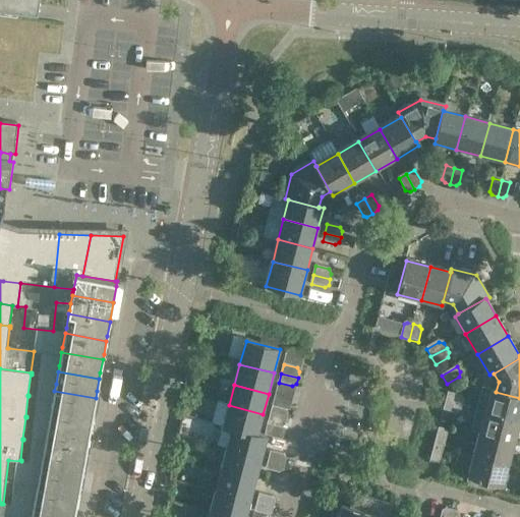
[(519,421),(519,398),(496,392),(483,389),(478,411),(519,421)]
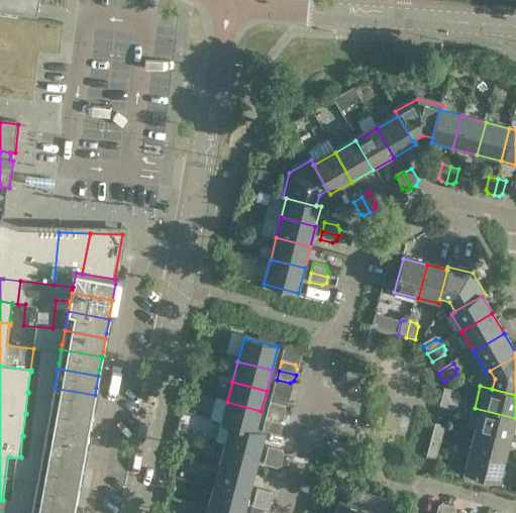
[(52,399),(50,407),(91,414),(93,406),(95,395),(54,388),(52,399)]
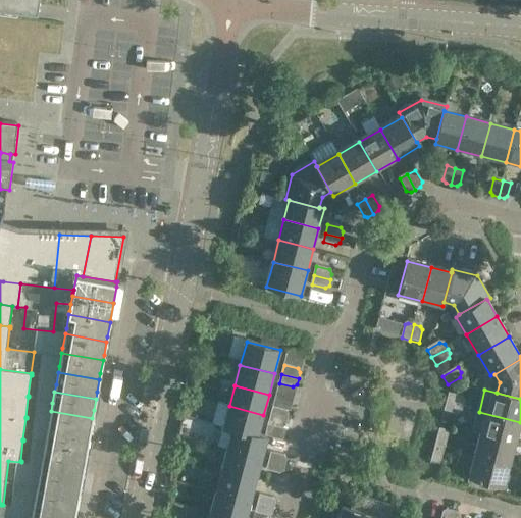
[(447,403),(464,408),(466,403),(463,398),(450,395),(447,403)]
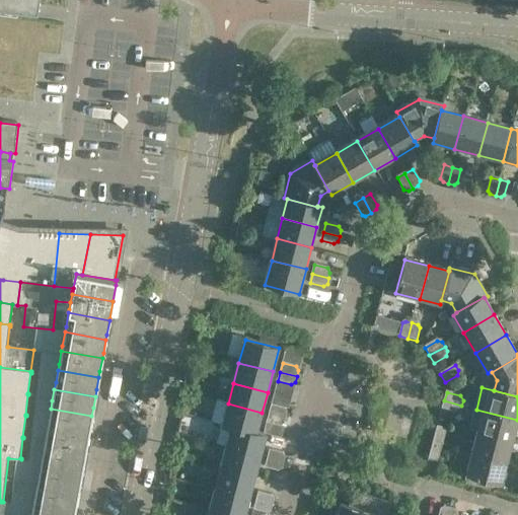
[(460,411),(461,406),(444,400),(442,410),(456,414),(460,411)]
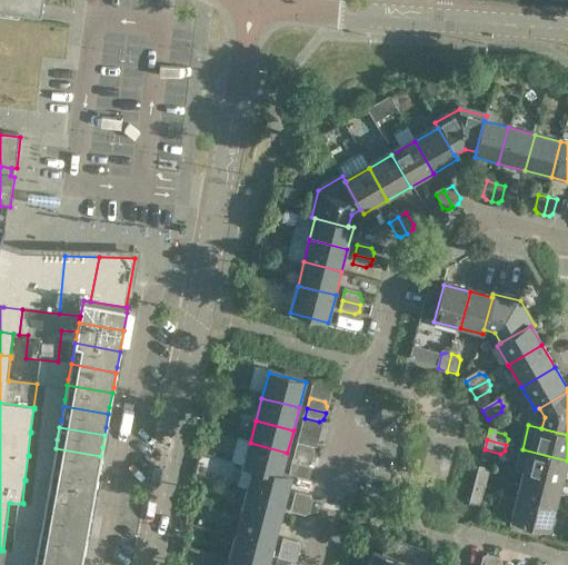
[(287,453),(250,443),(243,467),(253,469),(255,467),(281,474),(287,453)]
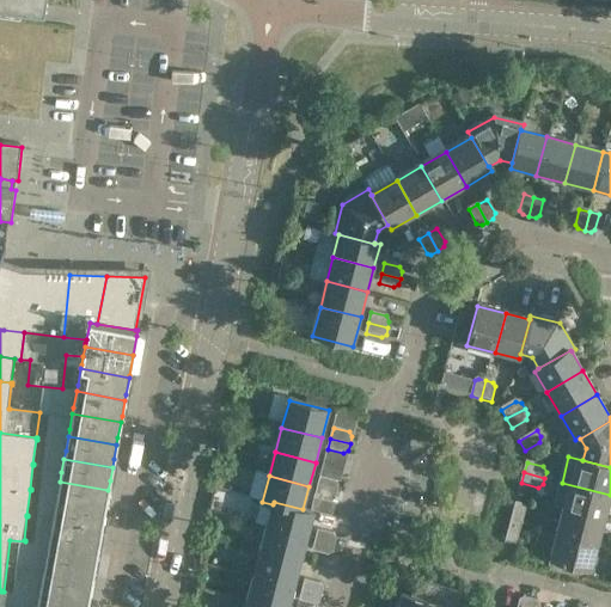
[(319,478),(317,488),(337,492),(338,486),(336,482),(319,478)]
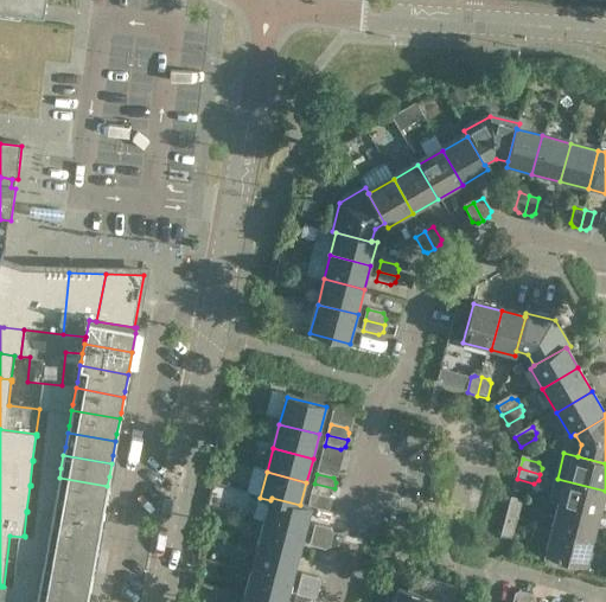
[(57,488),(55,500),(103,508),(106,498),(107,486),(59,478),(57,488)]
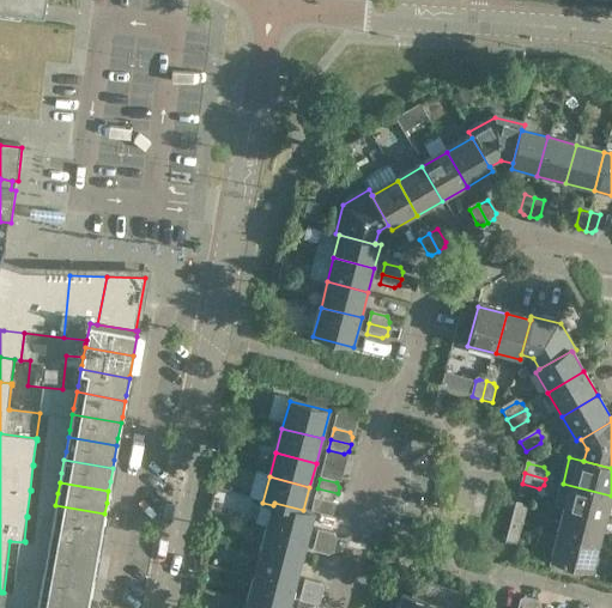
[(557,505),(565,506),(606,517),(611,496),(563,484),(557,505)]
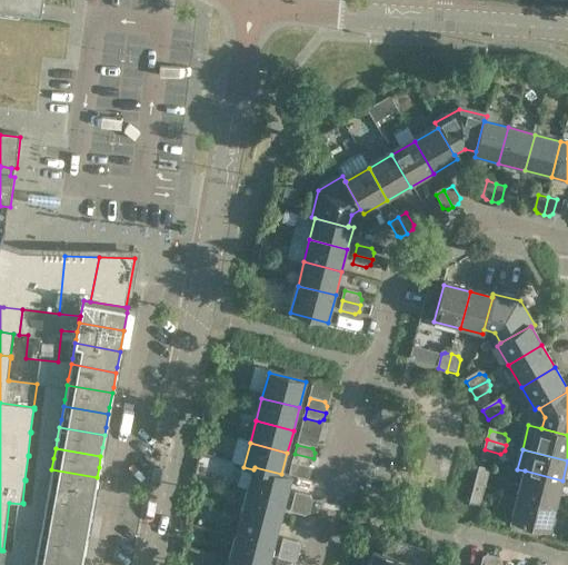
[(311,464),(314,458),(295,454),(292,463),(307,467),(311,464)]
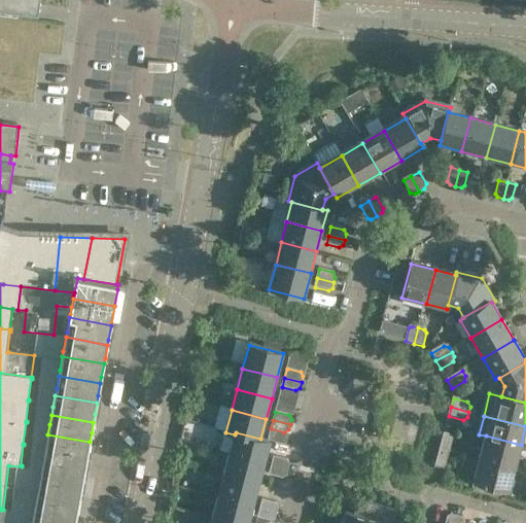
[(235,434),(230,457),(264,466),(271,442),(260,439),(236,432),(235,434)]
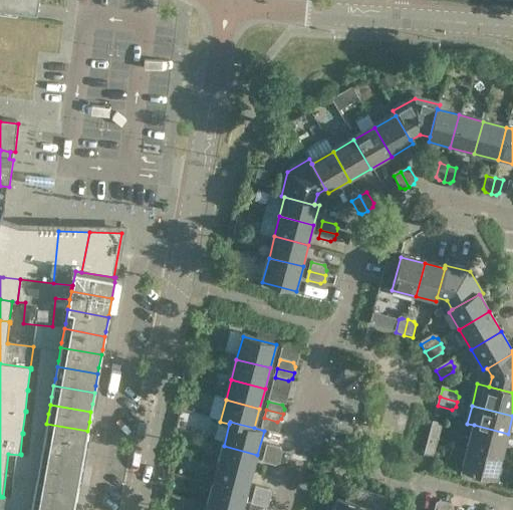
[(441,428),(439,425),(433,423),(429,439),(438,442),(441,428)]
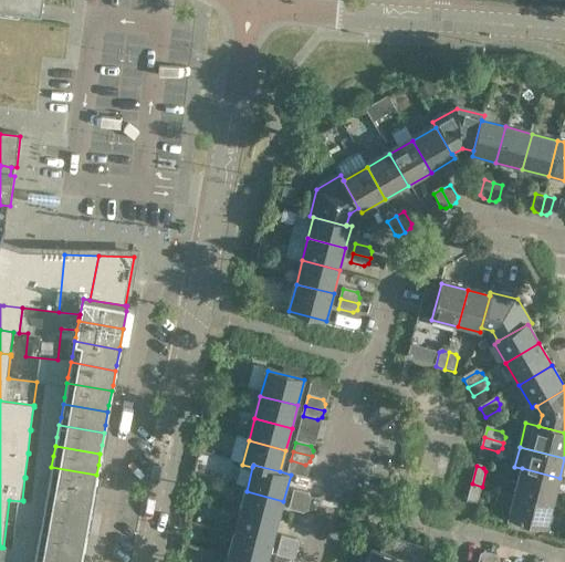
[(50,477),(48,487),(92,496),(94,485),(96,475),(51,467),(50,477)]
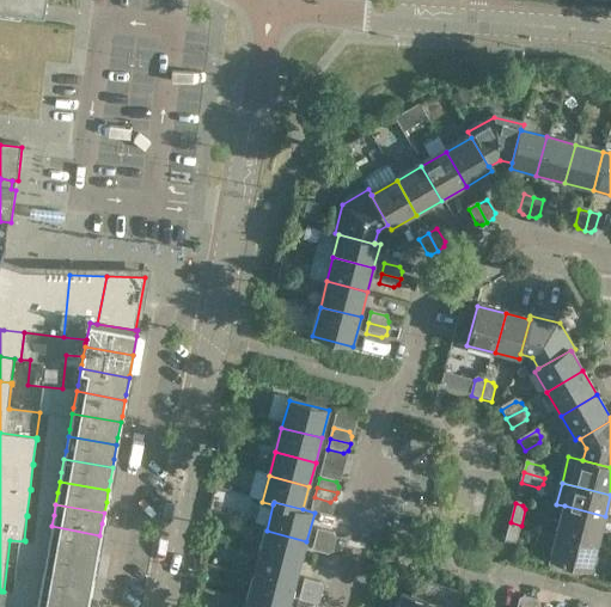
[(558,533),(598,544),(605,516),(564,506),(558,533)]
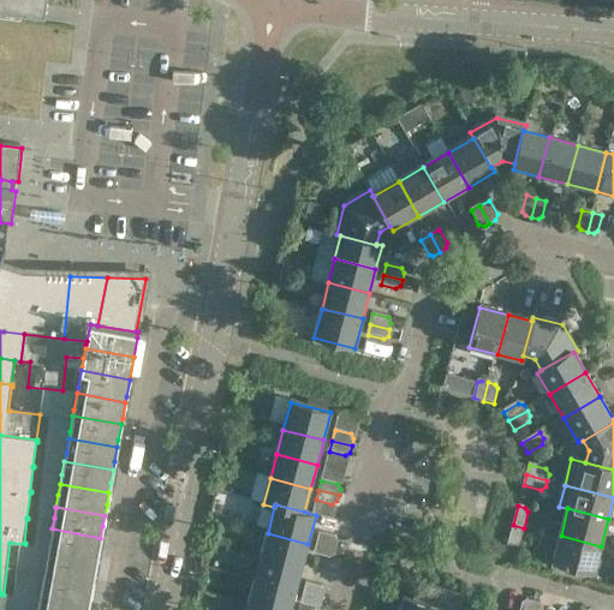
[(422,536),(424,526),(415,524),(412,533),(422,536)]
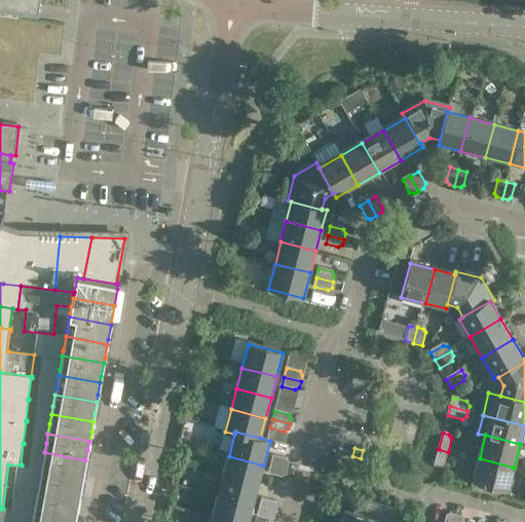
[(445,464),(448,452),(439,449),(435,464),(442,467),(445,464)]
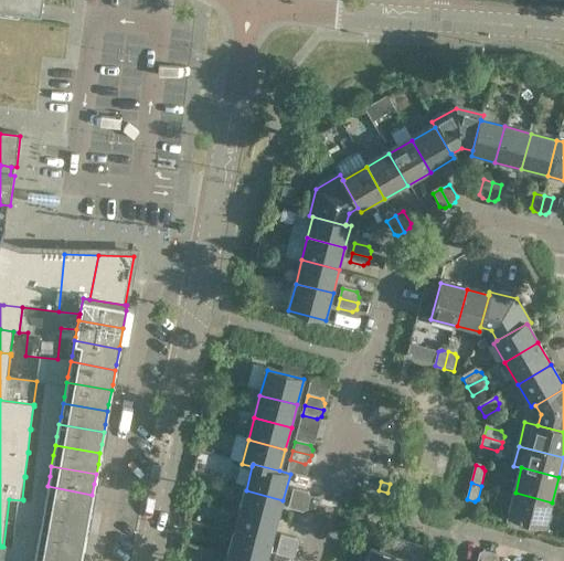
[(45,495),(44,507),(88,516),(91,504),(92,495),(48,486),(45,495)]
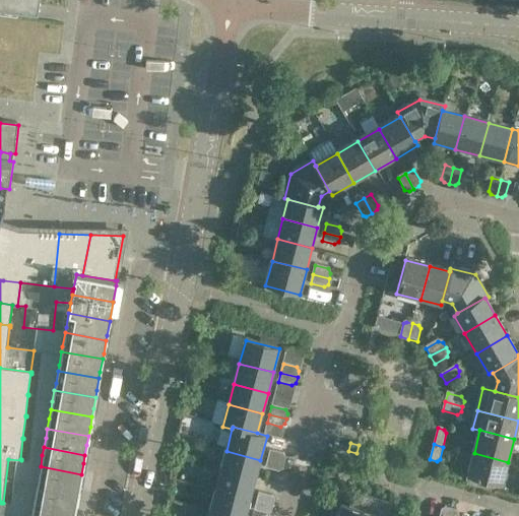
[(260,460),(226,451),(220,472),(255,481),(260,460)]
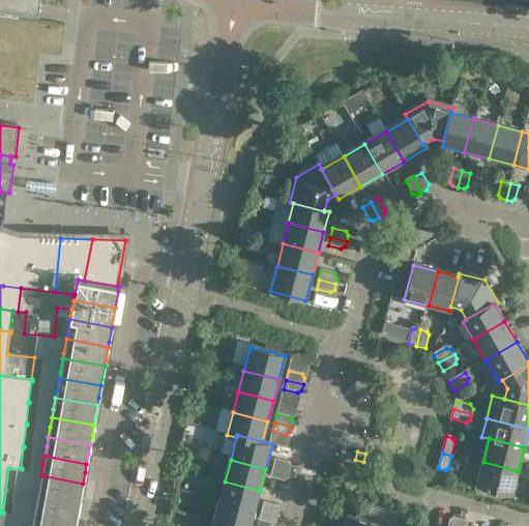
[(275,460),(273,469),(290,473),(291,467),(289,463),(275,460)]
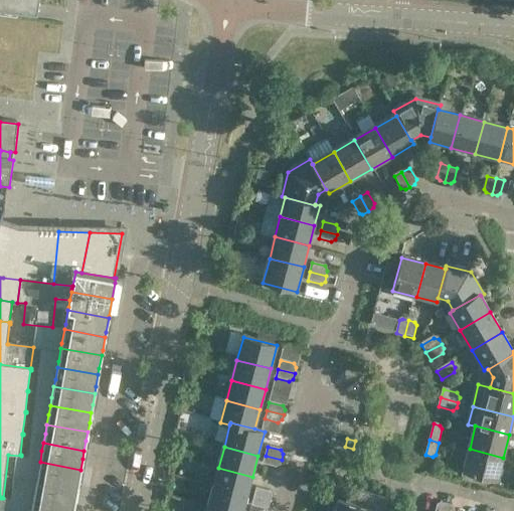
[(503,458),(470,449),(464,472),(497,481),(503,458)]
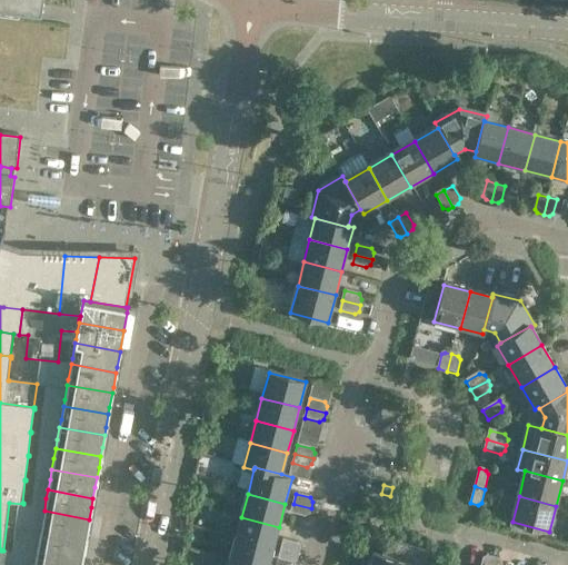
[(309,515),(311,508),(294,504),(291,514),(306,517),(309,515)]
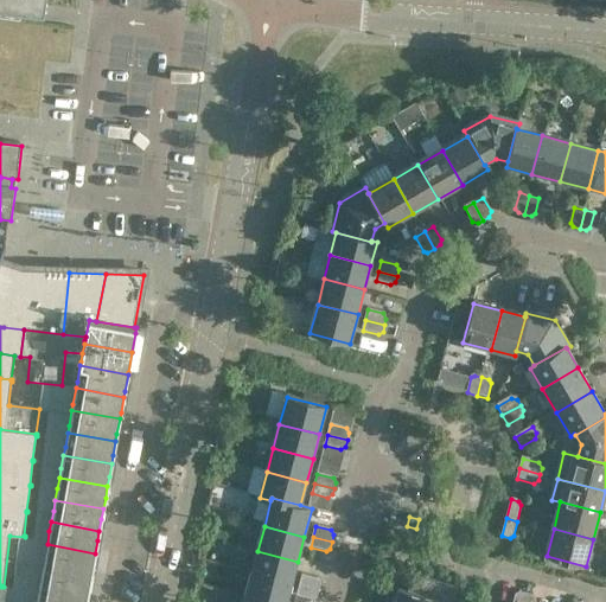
[(45,552),(43,567),(91,576),(94,562),(95,554),(48,544),(45,552)]
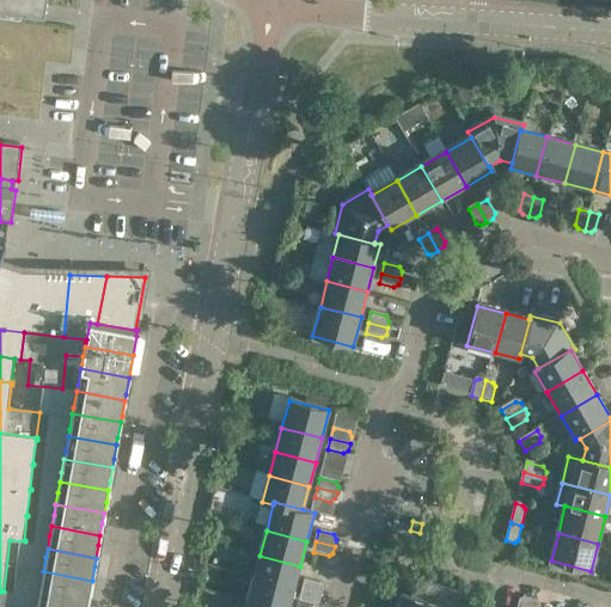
[(260,556),(254,580),(293,590),(300,566),(260,556)]
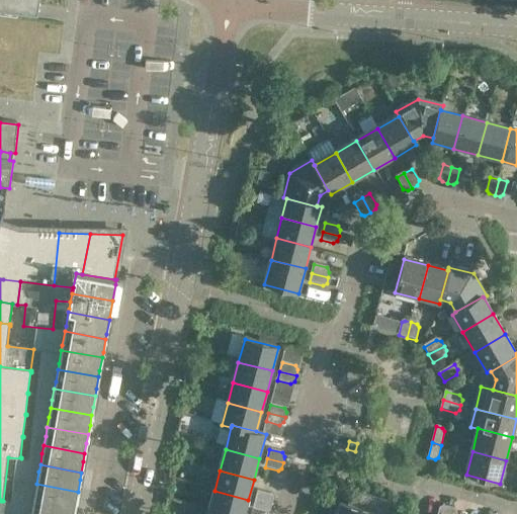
[(35,490),(33,503),(74,511),(77,497),(78,492),(36,484),(35,490)]
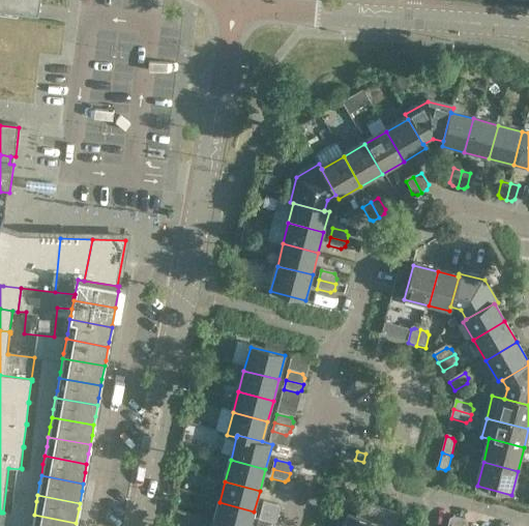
[(250,525),(254,512),(219,502),(214,523),(223,525),(250,525)]
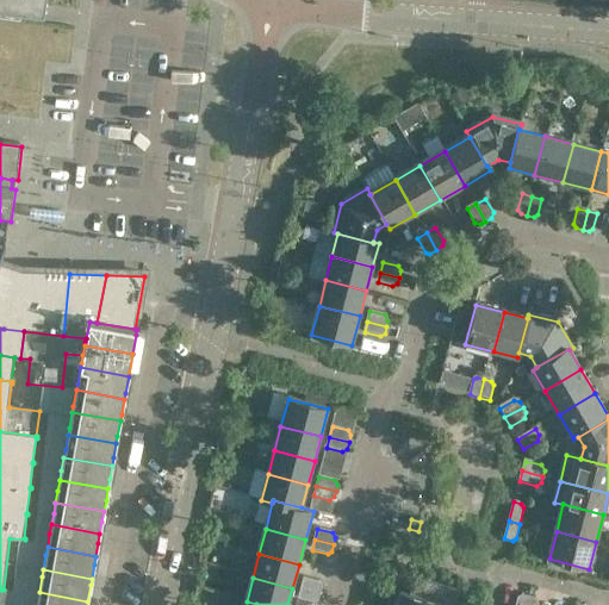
[(304,579),(302,590),(321,593),(322,587),(319,582),(304,579)]
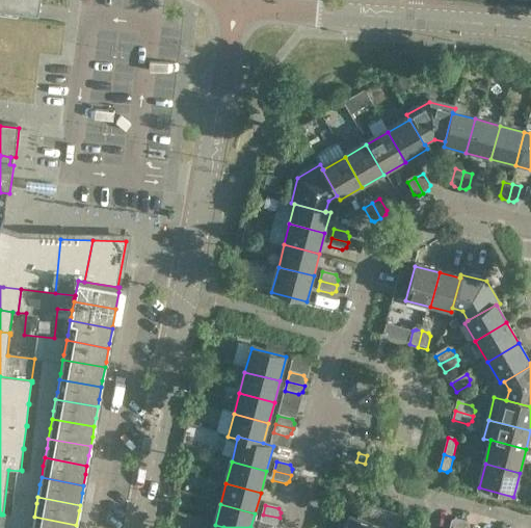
[(349,518),(346,527),(397,527),(400,516),(362,506),(357,520),(349,518)]
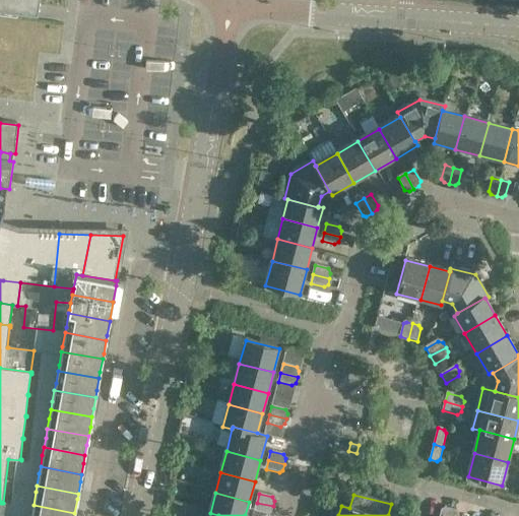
[(271,512),(273,506),(257,503),(255,511),(268,514),(271,512)]
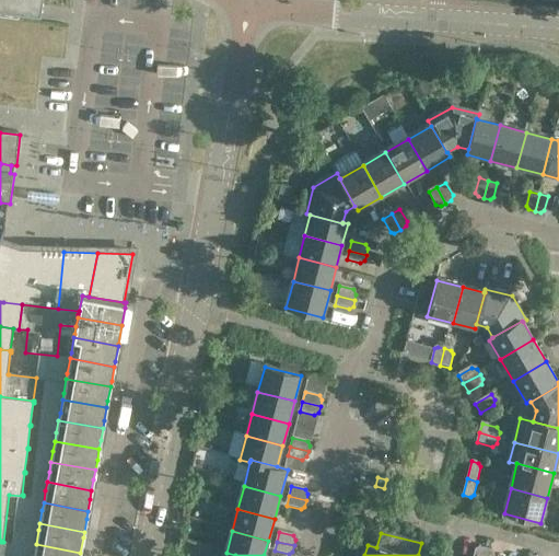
[(35,549),(33,555),(80,555),(80,553),(36,544),(35,549)]
